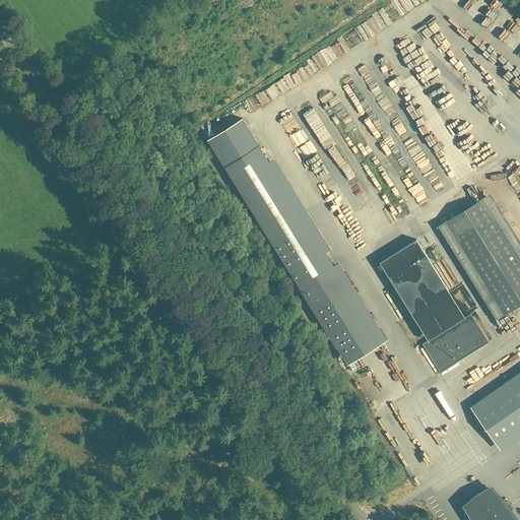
[(458,0),(456,4),(466,11),(473,0),(458,0)]
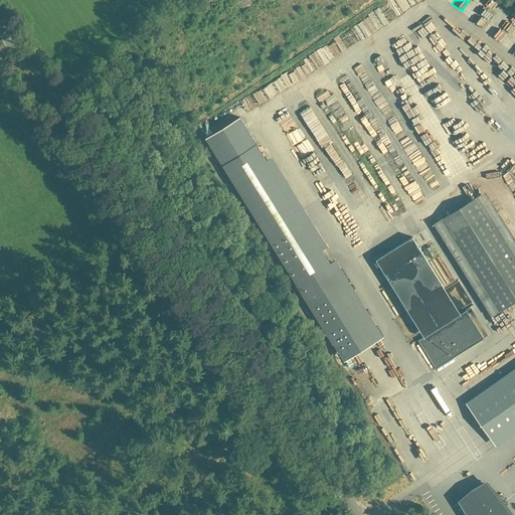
[(478,7),(473,13),(480,17),(484,11),(478,7)]
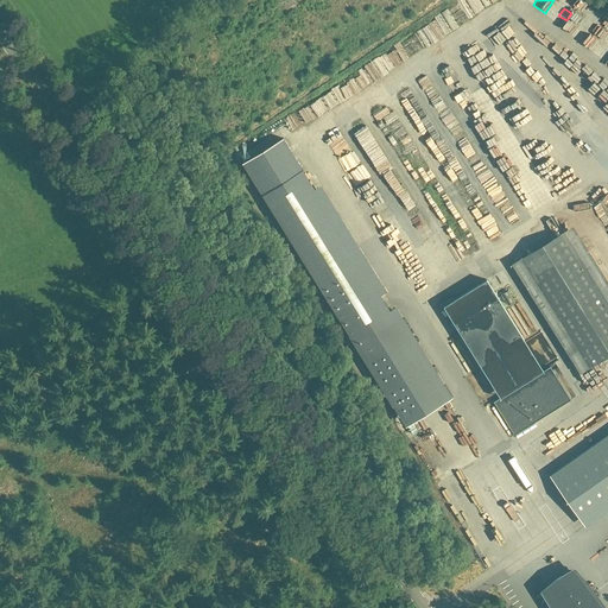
[(596,31),(602,24),(594,17),(589,24),(596,31)]
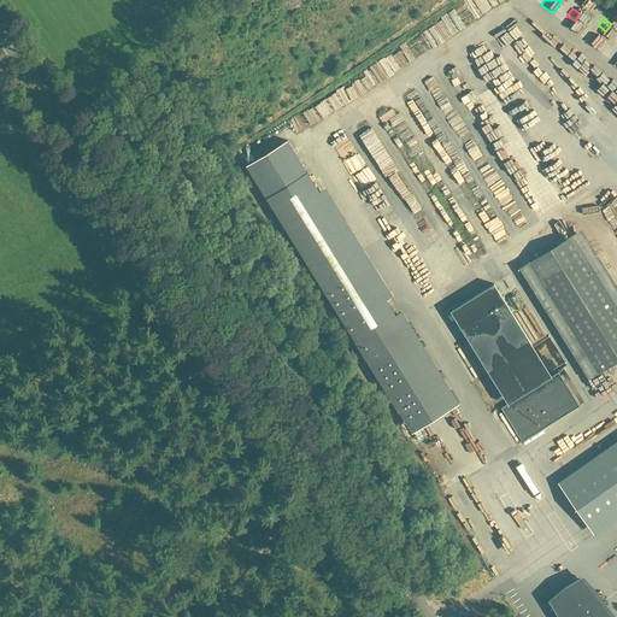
[(598,51),(601,42),(594,40),(592,48),(598,51)]
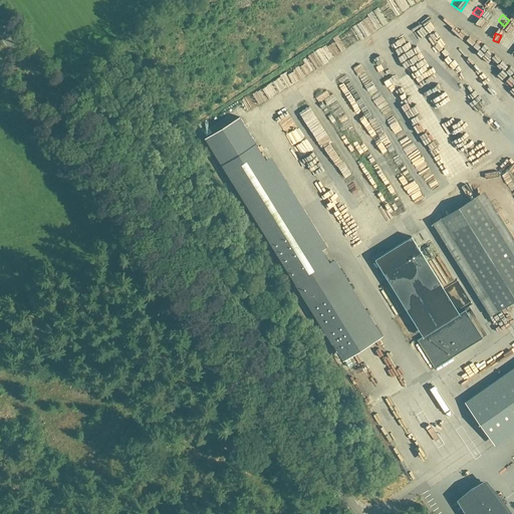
[(429,132),(438,151),(446,147),(439,132),(435,134),(407,75),(394,81),(398,89),(395,91),(398,98),(403,95),(415,121),(418,127),(422,125),(426,133),(429,132)]
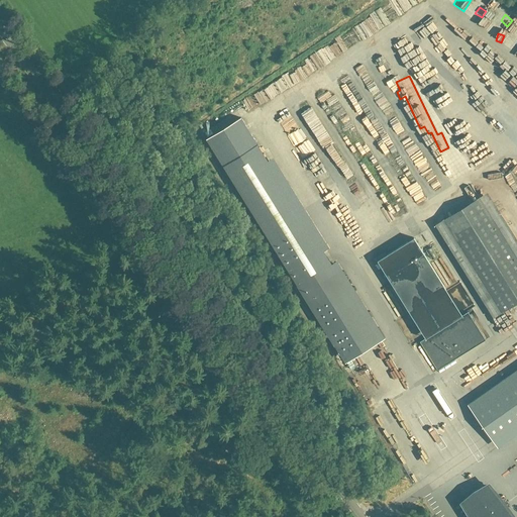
[(512,112),(516,109),(516,101),(513,95),(504,100),(512,112)]
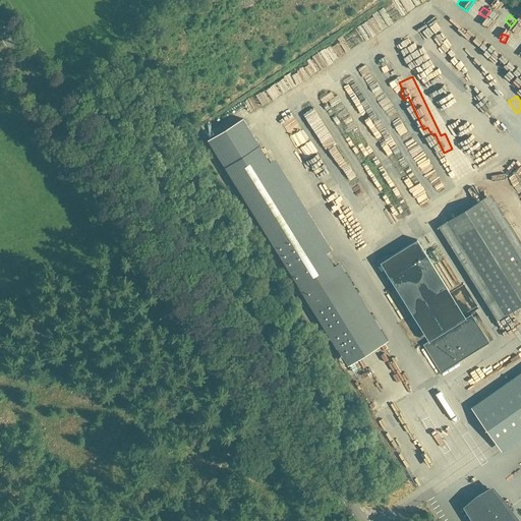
[(269,162),(242,118),(212,137),(208,140),(234,183),(269,162)]
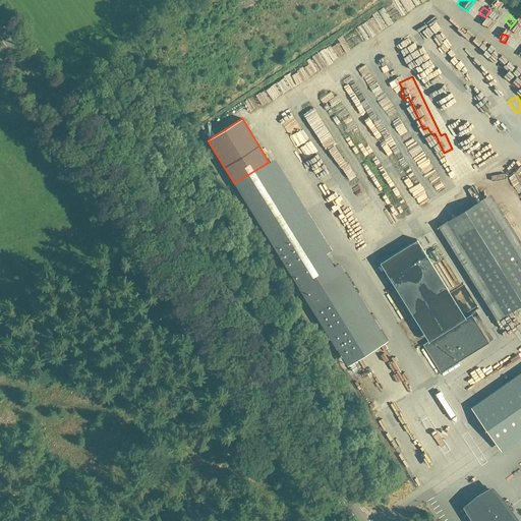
[(301,138),(296,141),(302,151),(306,148),(301,138)]
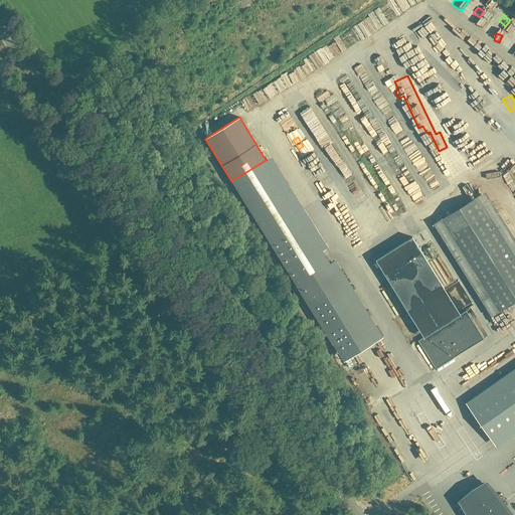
[(514,237),(486,190),(480,194),(434,223),(491,316),(514,301),(514,237)]
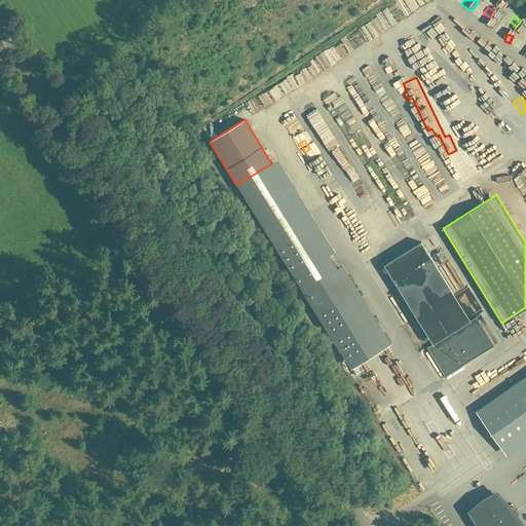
[(433,343),(470,321),(421,241),(383,265),(433,343)]
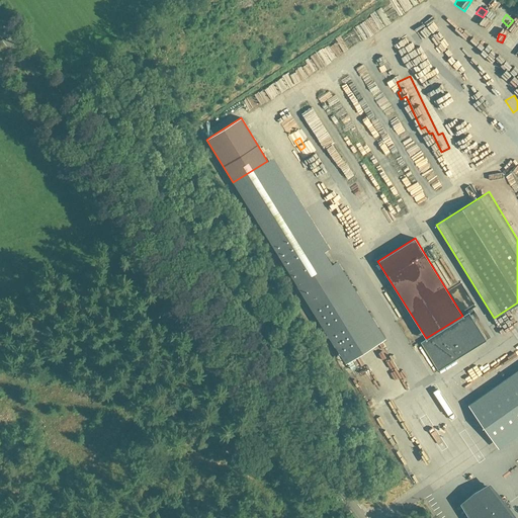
[(294,269),(298,266),(292,256),(287,259),(294,269)]
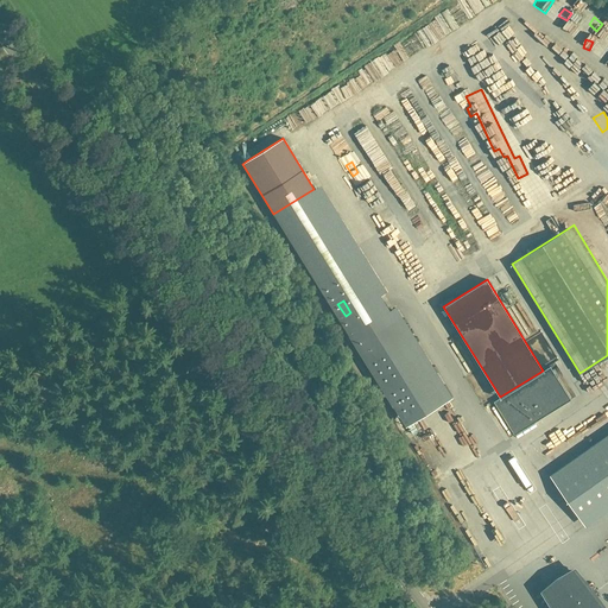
[(390,310),(349,335),(405,425),(447,400),(390,310)]
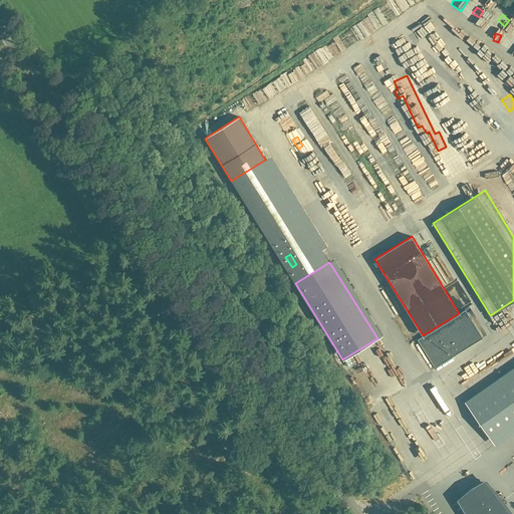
[(454,281),(446,286),(449,291),(458,286),(454,281)]
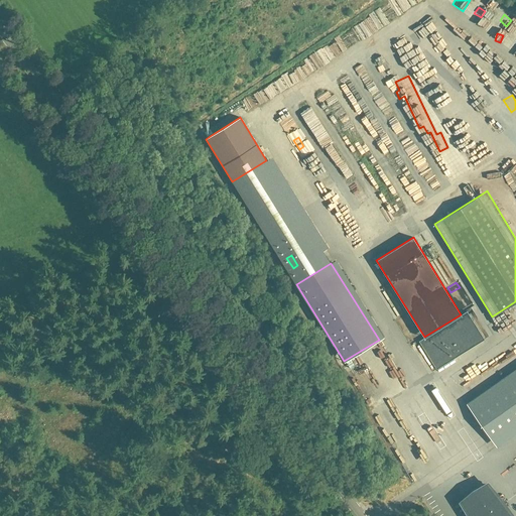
[(502,318),(511,313),(508,308),(500,312),(502,318)]
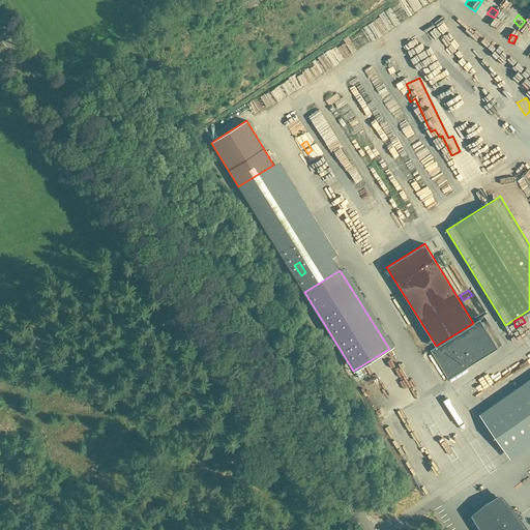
[(479,320),(431,350),(448,379),(498,349),(479,320)]
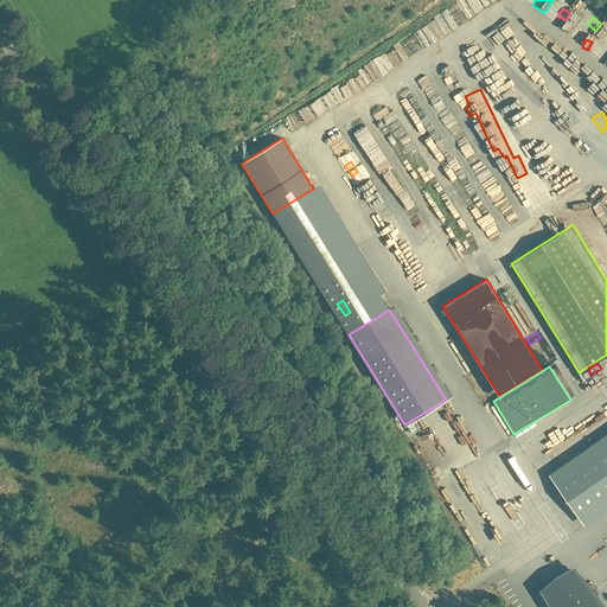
[(606,433),(549,474),(585,525),(606,509),(606,433)]
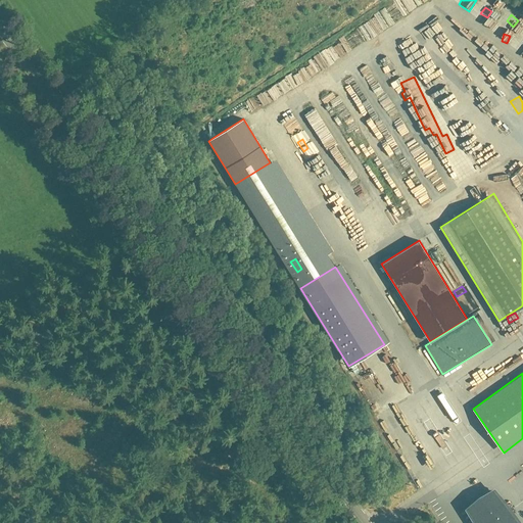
[(512,522),(492,494),(472,508),(482,522),(512,522)]
